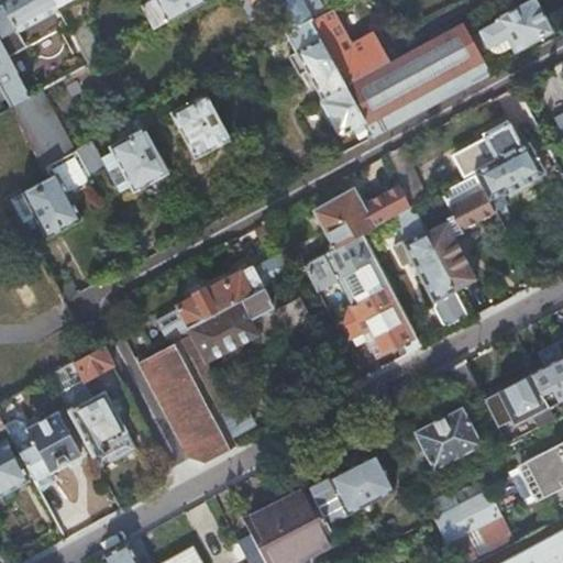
[(0,6),(0,40),(13,34),(21,48),(67,23),(54,0),(7,0),(7,1),(6,3),(0,6)]
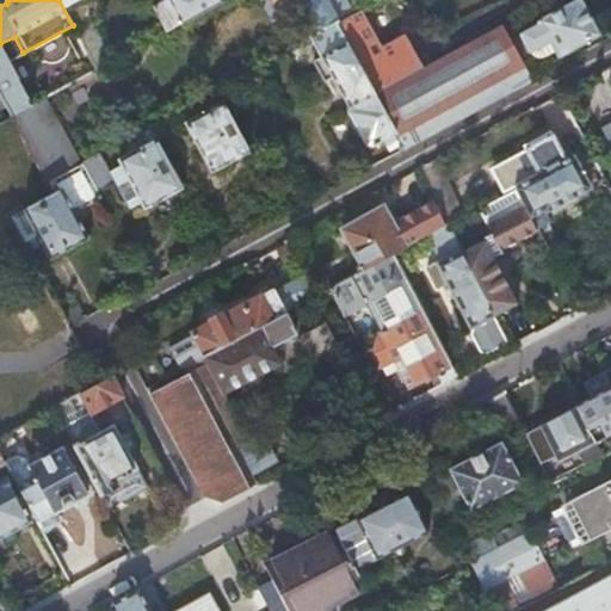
[(59,0),(73,25),(97,68),(110,61),(91,25),(94,23),(82,0),(59,0)]
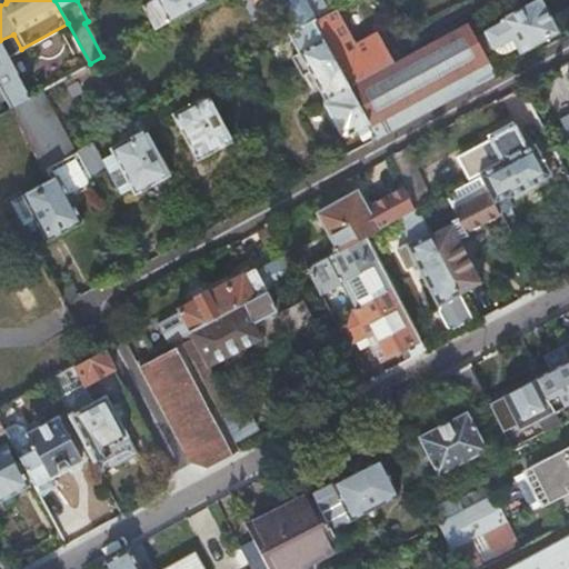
[(152,0),(143,6),(156,28),(206,0),(152,0)]
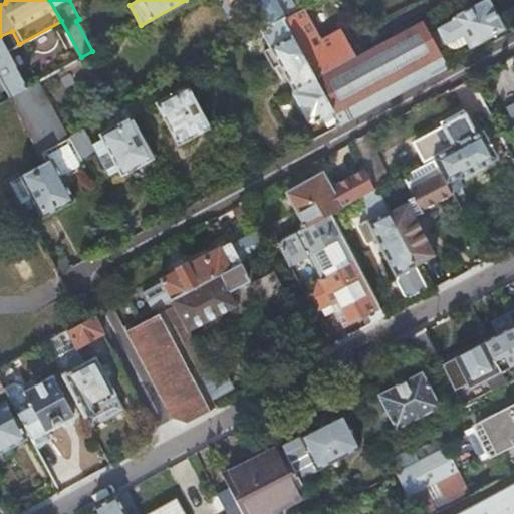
[(505,30),(488,0),(487,0),(453,18),(452,16),(446,20),(448,24),(440,29),(449,46),(451,48),(452,49),(454,49),(456,49),(457,48),(469,42),(472,48),(505,30)]
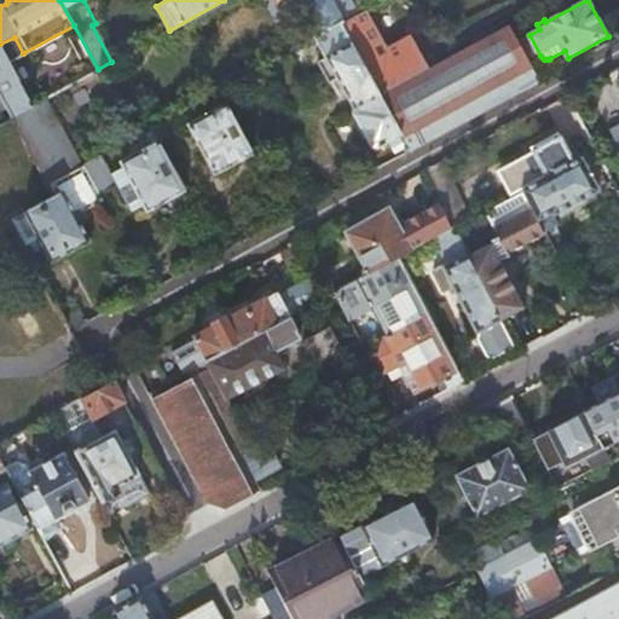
[(341,23),(380,94),(428,69),(411,38),(388,51),(365,10),(341,23)]
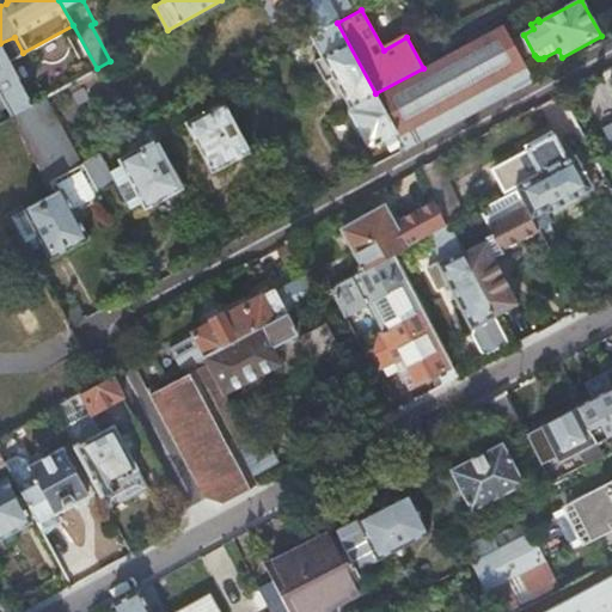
[(505,24),(509,34),(518,29),(513,20),(505,24)]
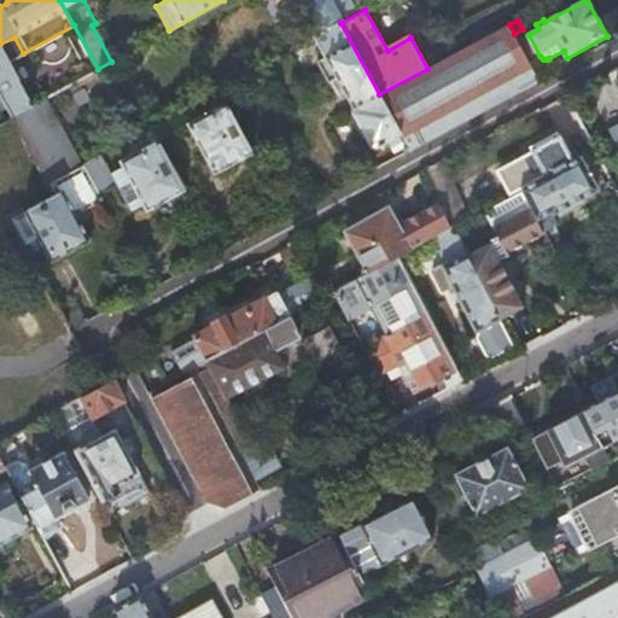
[(377,146),(401,134),(379,94),(340,23),(315,36),(326,57),(318,62),(330,82),(338,77),(354,106),(353,109),(353,110),(372,146),(375,147),(377,146)]
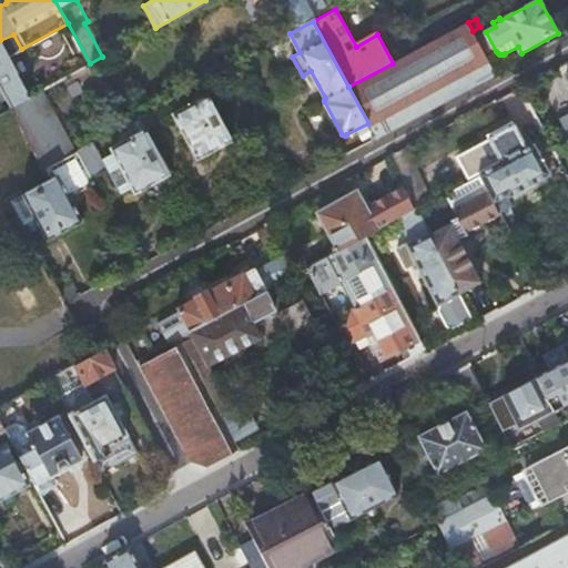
[(368,123),(377,139),(497,74),(473,31),(468,22),(393,63),(348,87),(368,123)]
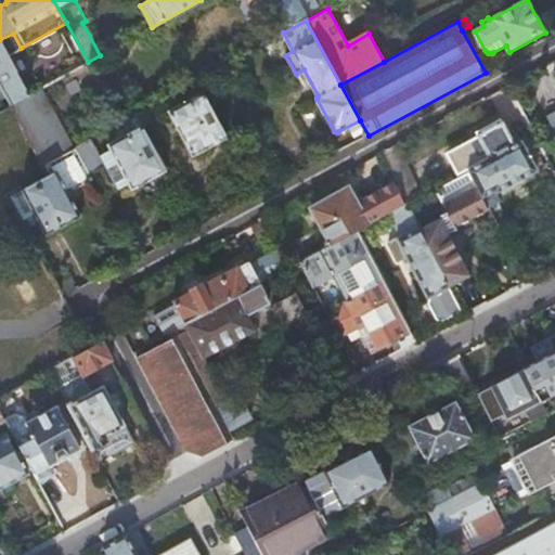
[(0,39),(0,42),(7,55),(21,48),(13,34),(0,39)]
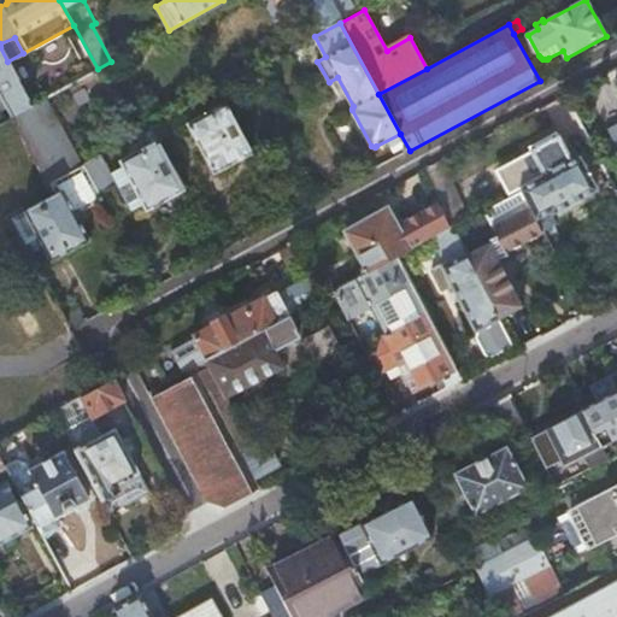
[(0,97),(11,117),(31,106),(7,62),(0,47),(0,97)]
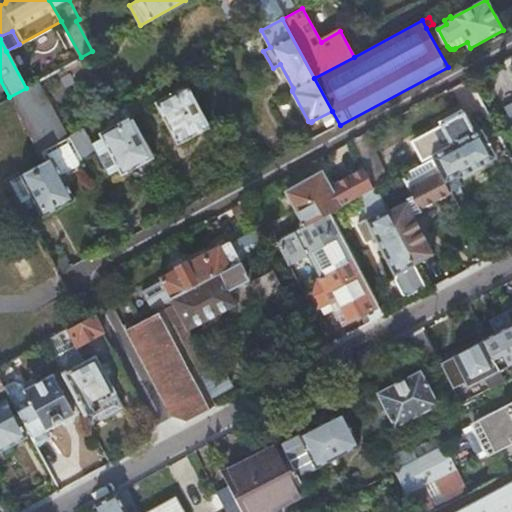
[(180,74),(124,105),(130,116),(156,103),(178,143),(208,126),(180,74)]
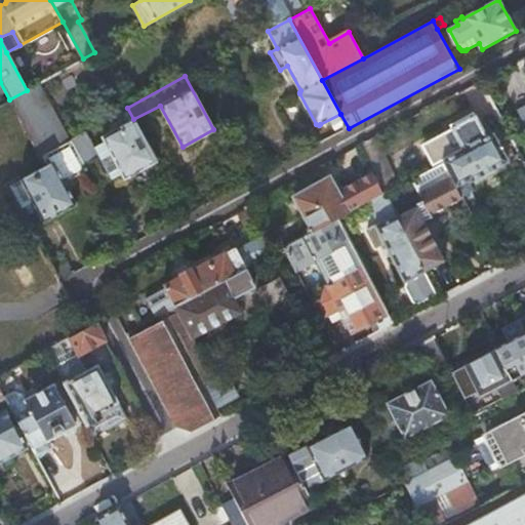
[(27,90),(9,99),(39,156),(69,139),(37,84),(27,90)]
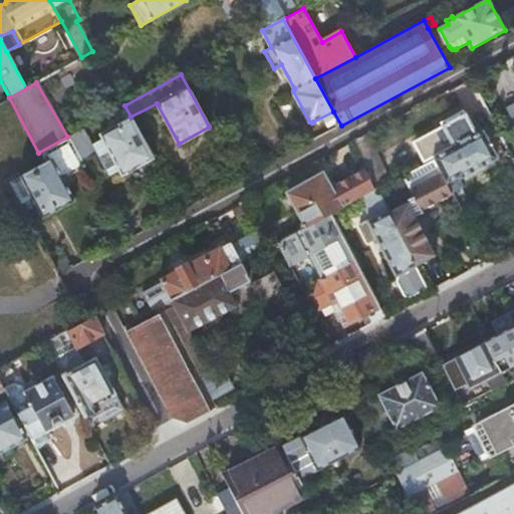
[(153,158),(131,116),(99,134),(102,139),(118,169),(121,174),(153,158)]
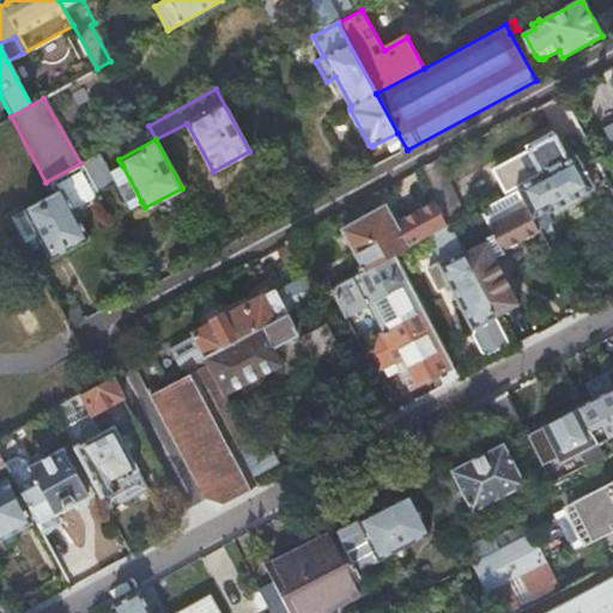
[(99,152),(83,162),(99,193),(116,184),(110,173),(99,152)]
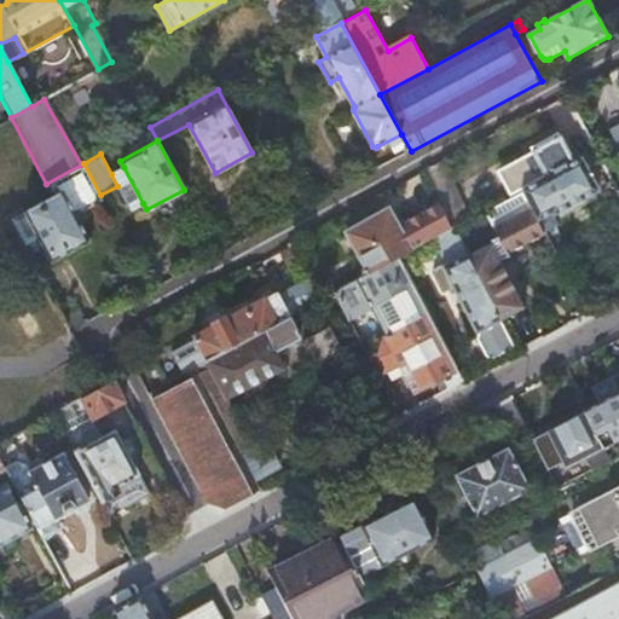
[(554,173),(524,189),(542,223),(600,191),(583,157),(568,165),(566,162),(553,171),(554,173)]
